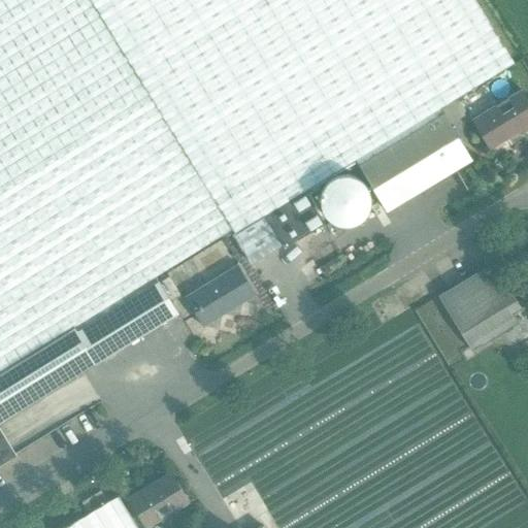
[(230,230),(89,0),(0,0),(0,422),(177,314),(155,276),(230,230)]
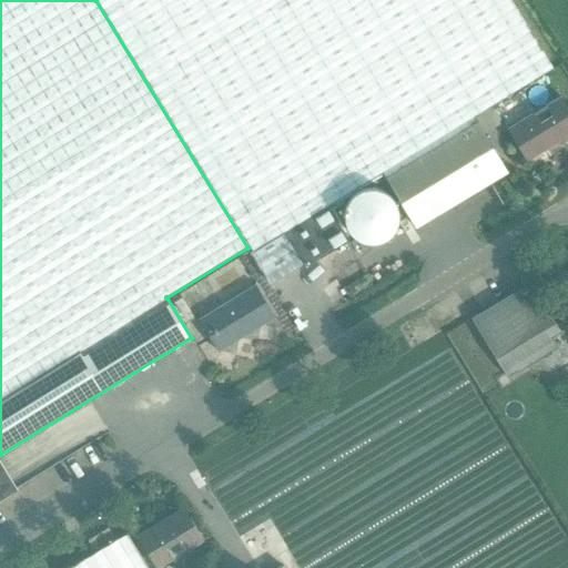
[(326,206),(382,173),(474,117),(488,108),(553,69),(510,0),(95,0),(247,247),(250,252),(249,253),(267,284),(301,265),(282,234),(326,206)]
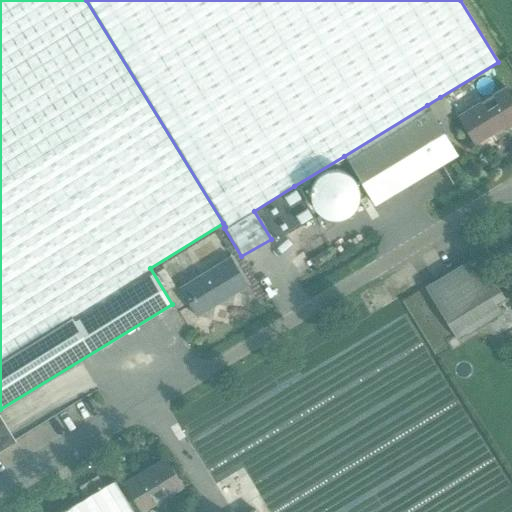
[(457,116),(474,145),(503,127),(504,130),(511,124),(511,97),(506,87),(457,116)]
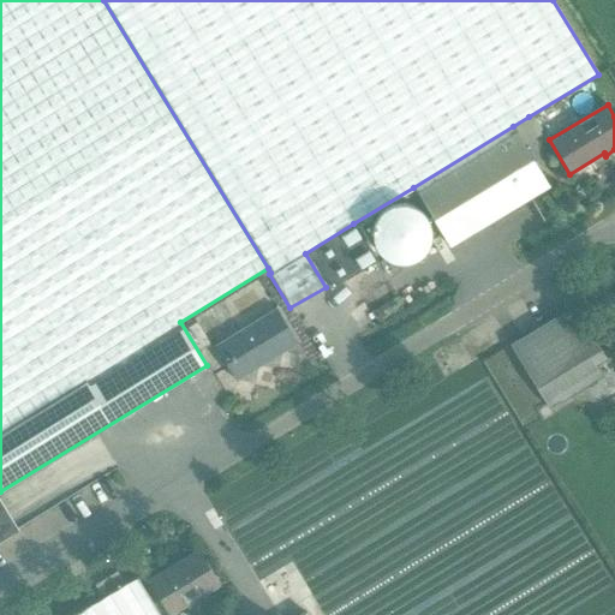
[(529,117),(513,126),(524,144),(539,135),(538,132),(529,117)]
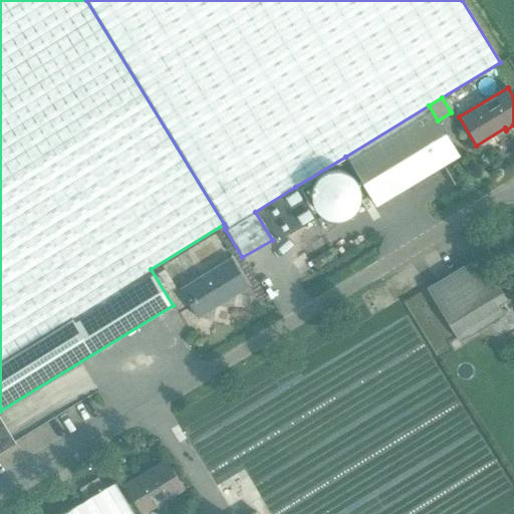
[(429,105),(345,157),(349,162),(375,205),(378,203),(448,162),(450,160),(459,155),(438,120),(429,105)]
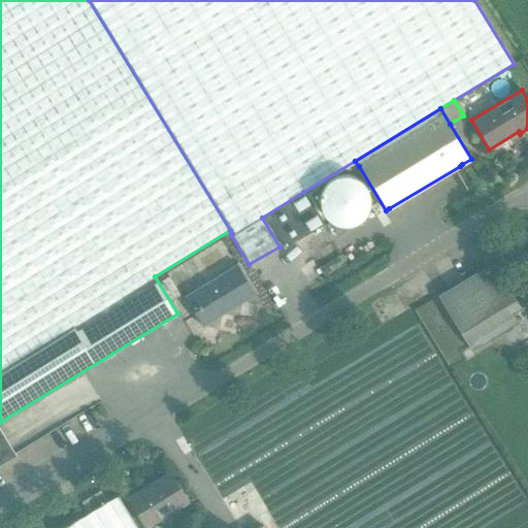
[(368,202),(368,198),(368,193),(367,189),(365,185),(362,182),(359,178),(355,175),(351,174),(345,173),(341,173),(337,174),(333,175),(329,178),(326,182),(323,185),(321,189),(320,193),(319,198),(320,202),(321,206),(323,210),(326,215),(329,218),(333,220),(337,222),(341,223),(345,223),(351,222),(355,220),(359,218),(362,215),(365,210),(367,206),(368,202)]
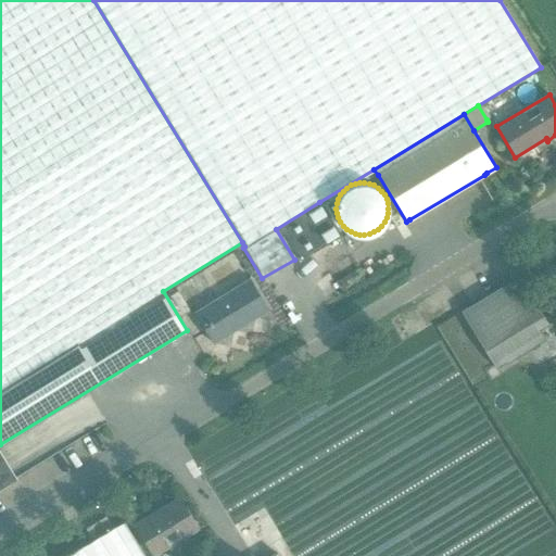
[(297,263),(340,236),(319,202),(276,229),(294,260),(297,263)]
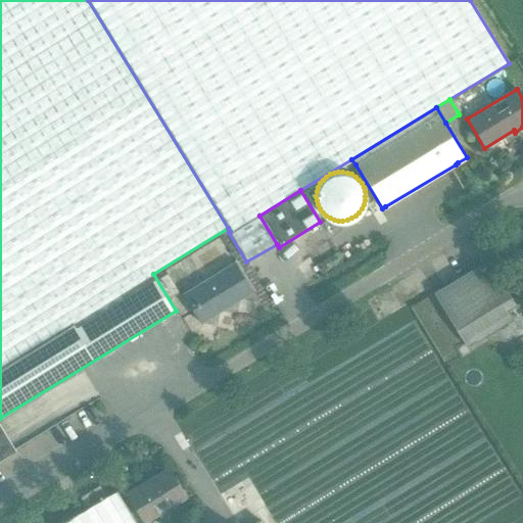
[(488,259),(434,293),(466,346),(512,320),(507,310),(516,304),(488,259)]
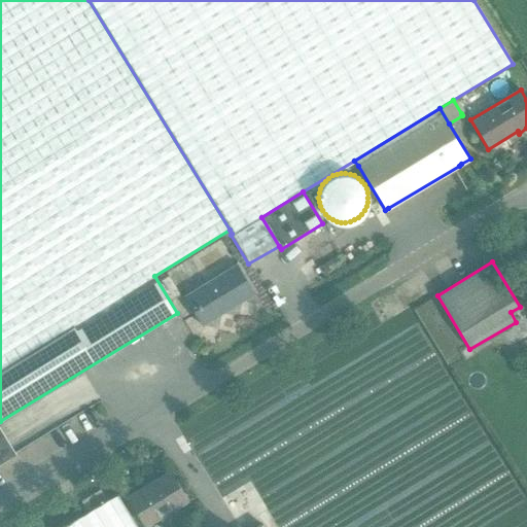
[(202,326),(255,294),(236,264),(183,295),(202,326)]
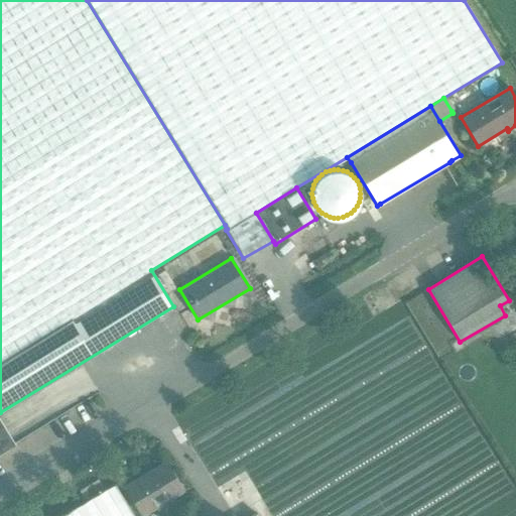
[(0,440),(0,454),(16,444),(15,443),(5,449),(0,440)]
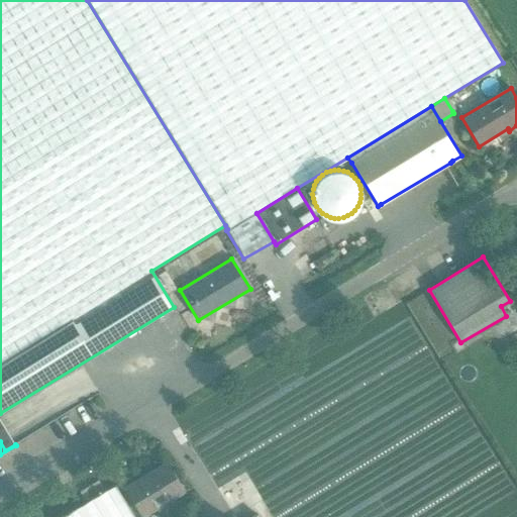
[(183,492),(166,462),(124,488),(142,516),(183,492)]
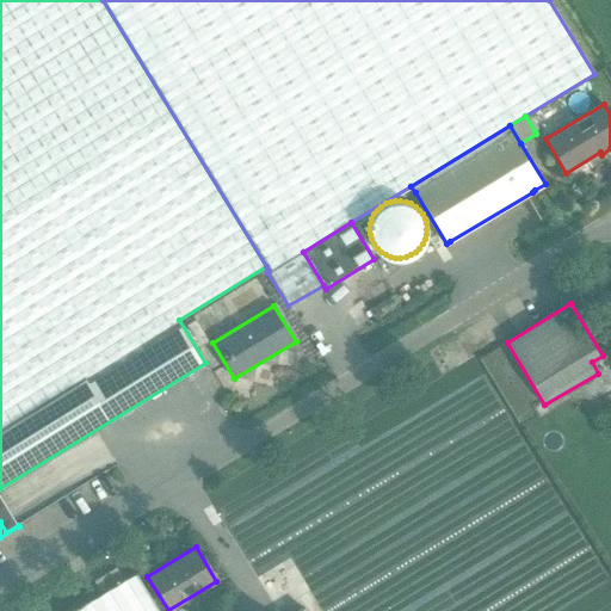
[(99,592),(122,579),(115,568),(93,581),(99,592)]
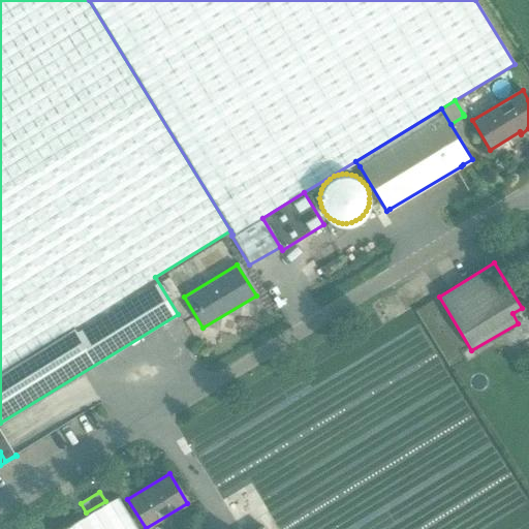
[(263,528),(262,527),(259,528),(136,528),(117,496),(116,497),(62,528),(263,528)]
